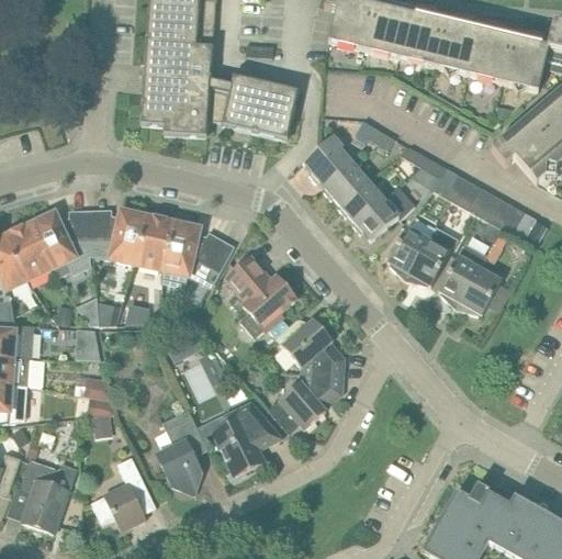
[(149,0),(141,124),(165,126),(164,134),(206,137),(208,122),(223,122),(223,125),(287,140),(299,91),(234,76),(233,77),(211,71),(215,0),(149,0)]
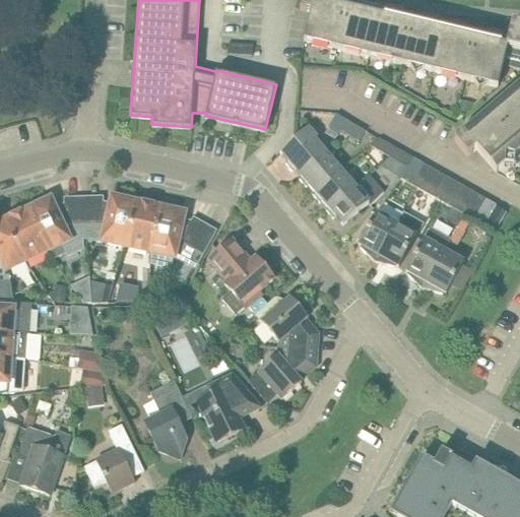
[(301,0),(300,6),(311,9),(304,39),(314,41),(322,37),(327,44),(346,49),(353,44),(359,52),(378,56),(386,52),(391,59),(410,64),(418,59),(423,67),(443,71),(450,67),(455,74),(474,79),(481,74),(486,82),(498,84),(503,63),(519,67),(519,84),(509,94),(512,99),(474,131),(471,127),(465,132),(464,130),(454,138),(467,153),(476,146),(496,170),(505,163),(505,153),(514,154),(519,148),(519,22),(512,20),(508,37),(500,36),(499,41),(450,29),(452,23),(436,20),(435,25),(386,14),(388,8),(372,5),(371,10),(326,0),(301,0)]
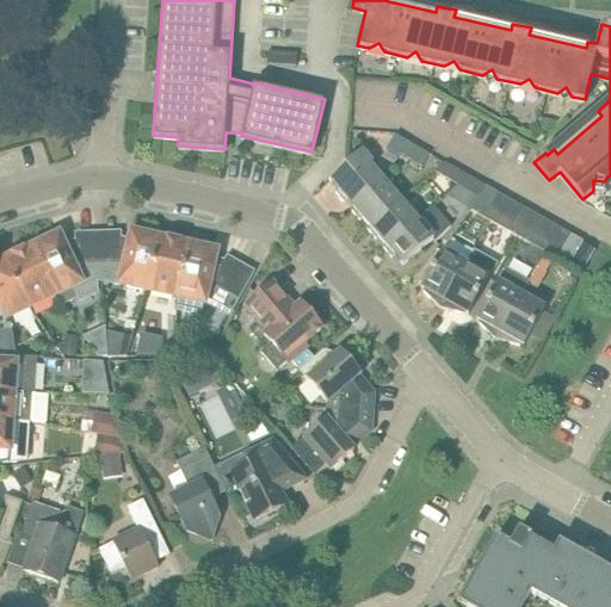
[(297,50),(267,48),(266,61),(296,62),(297,50)]
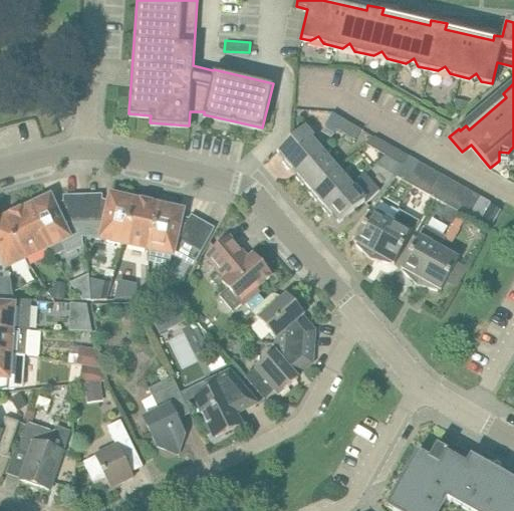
[(345,133),(351,121),(342,116),(336,128),(345,133)]
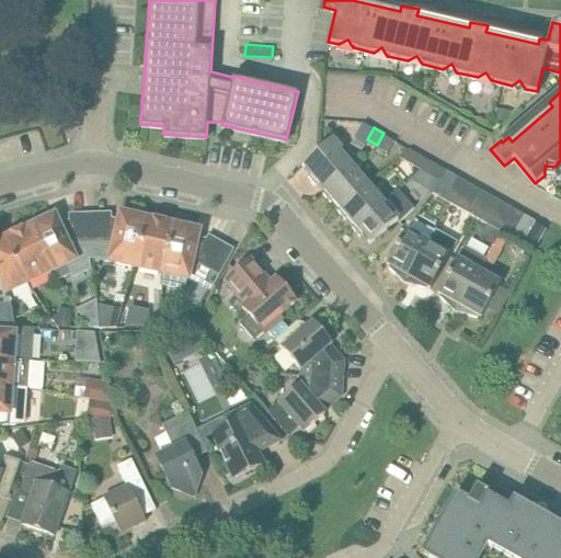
[(384,133),(377,145),(387,150),(393,139),(384,133)]
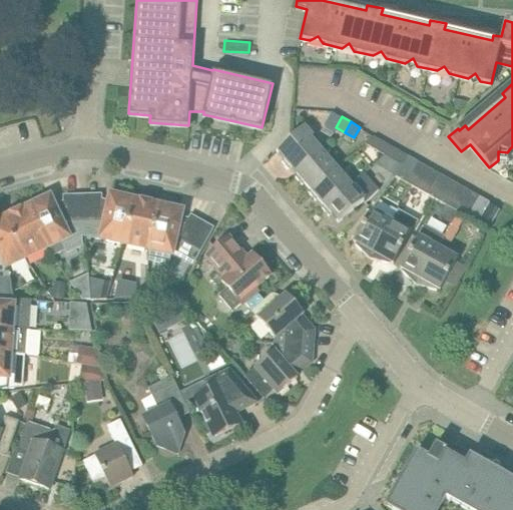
[(296,174),(324,150),(310,134),(313,132),(305,123),(276,148),(284,157),(282,159),(289,167),(291,164),(298,172),(295,174),(296,174)]
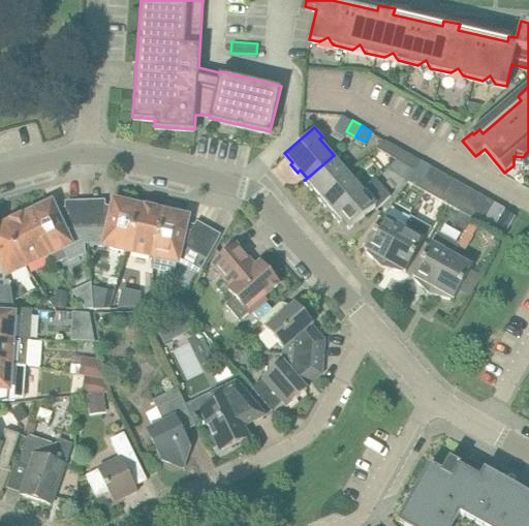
[(376,146),(396,157),(401,148),(384,138),(376,146)]
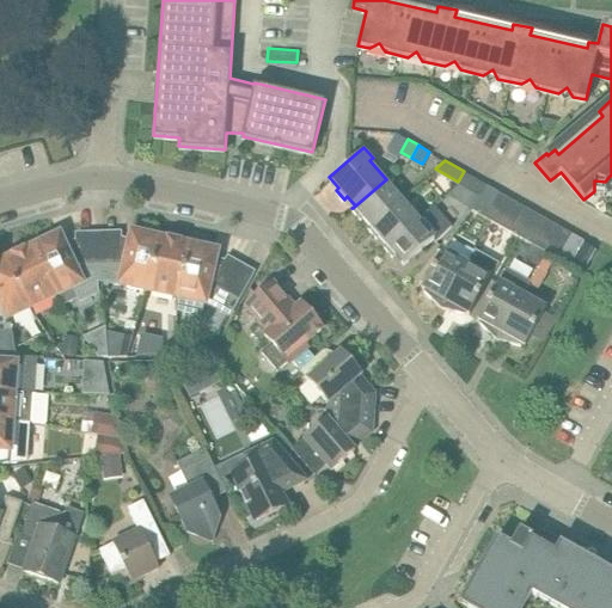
[(458,182),(479,195),(485,183),(464,171),(458,182)]
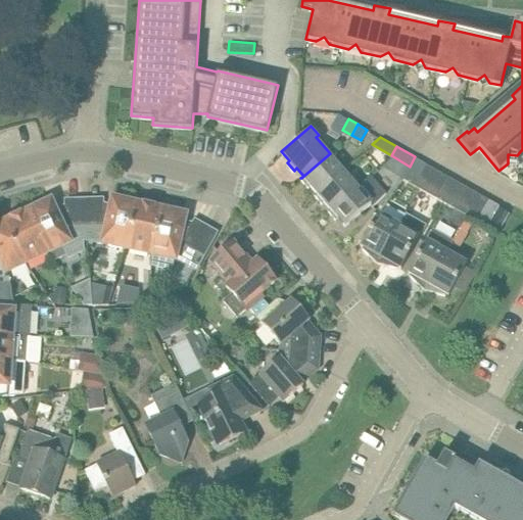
[(330,153),(301,178),(307,186),(311,184),(317,191),(315,193),(315,194),(343,170),(330,153)]
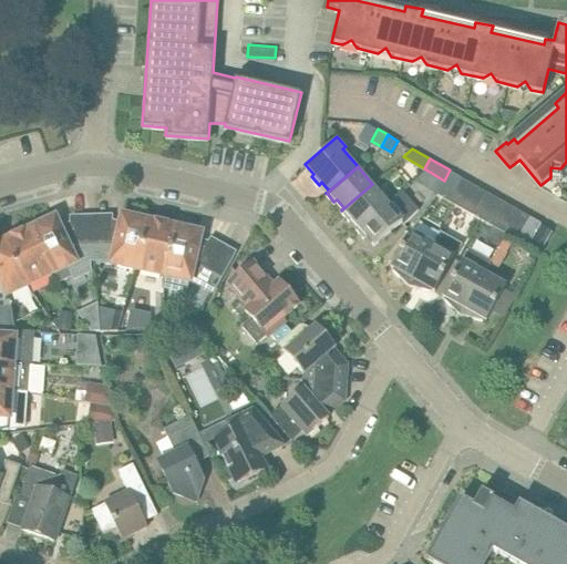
[(462,176),(450,170),(444,181),(437,193),(449,200),(462,176)]
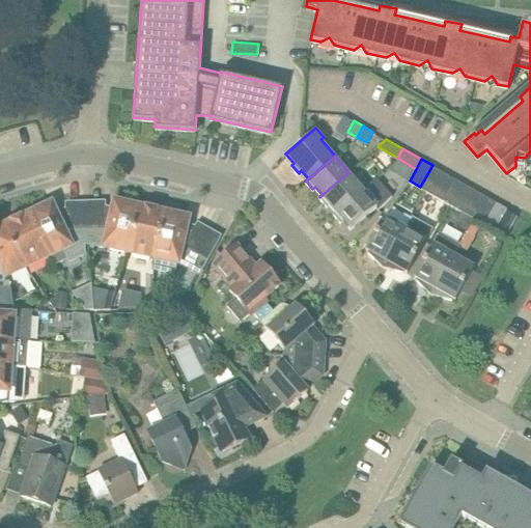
[(443,171),(432,165),(420,187),(430,193),(443,171)]
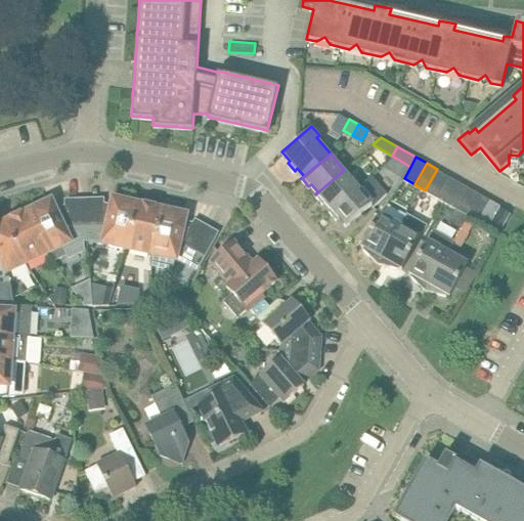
[(425,190),(435,196),(447,174),(437,169),(425,190)]
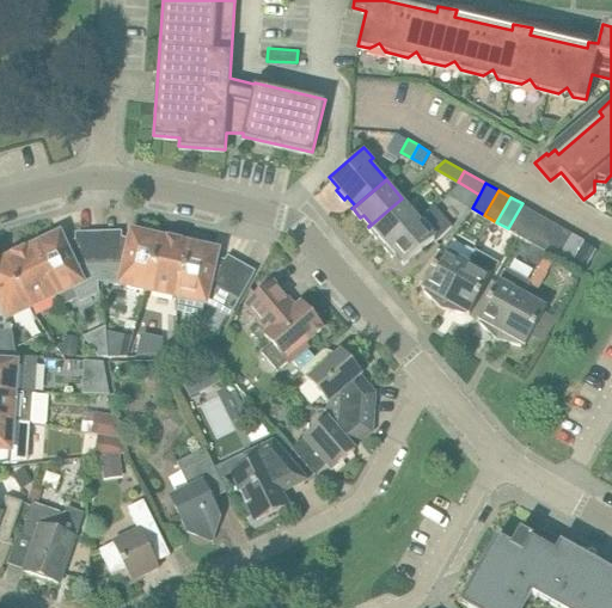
[(417,215),(402,198),(368,227),(377,235),(379,233),(386,243),(384,245),(417,216),(417,215)]
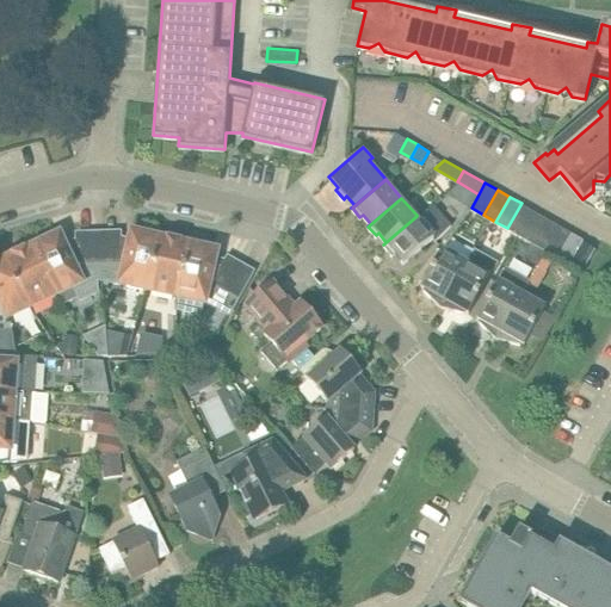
[(431,202),(417,215),(417,216),(383,245),(392,254),(394,252),(403,261),(432,236),(434,239),(450,223),(431,202)]
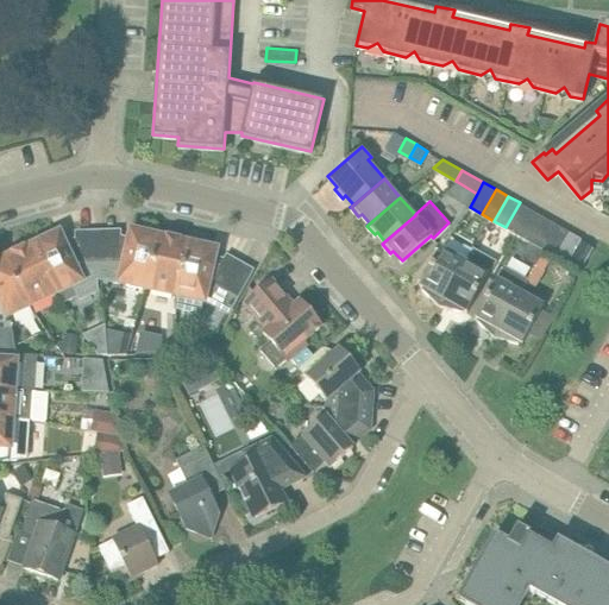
[(506,227),(519,234),(532,209),(520,202),(506,227)]
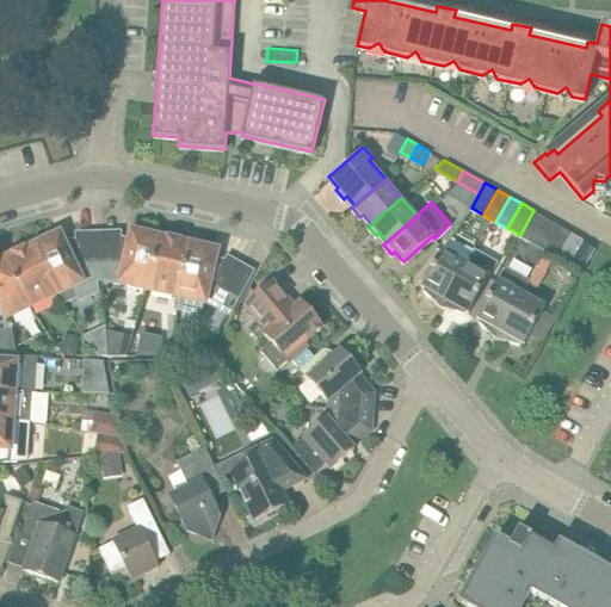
[(547,217),(534,210),(520,235),(532,242),(547,217)]
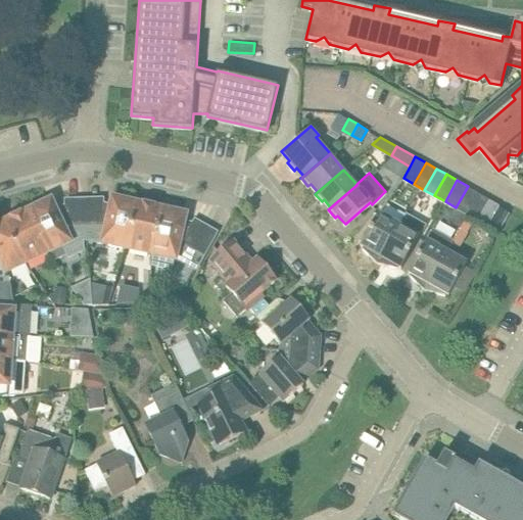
[(478,192),(468,186),(456,207),(466,214),(478,192)]
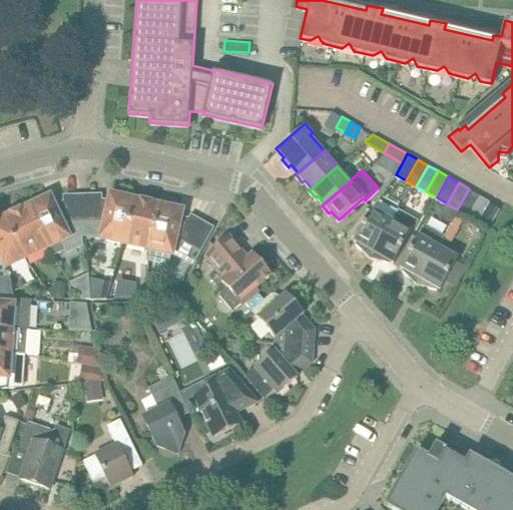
[(479,194),(469,188),(457,209),(467,214),(479,194)]
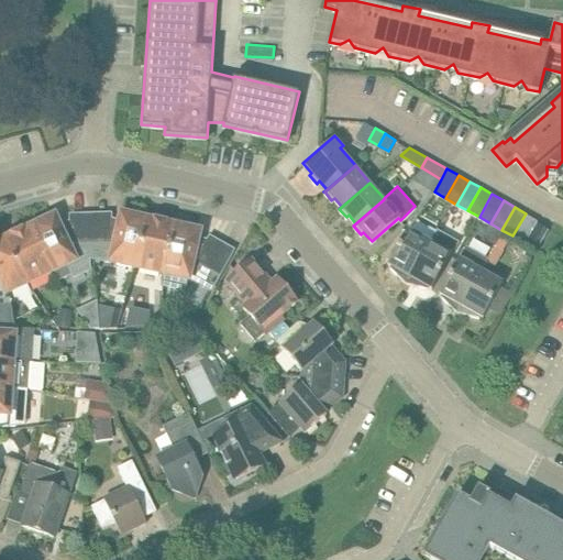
[(110,211),(97,212),(98,241),(91,241),(92,256),(110,260),(136,265),(147,217),(121,211),(119,221),(110,220),(110,211)]
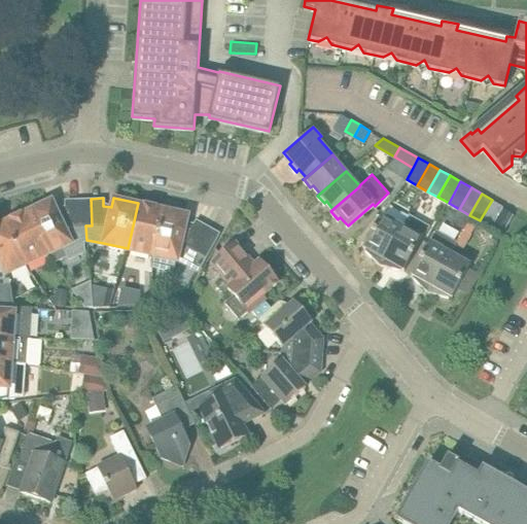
[(83,240),(86,240),(85,225),(79,225),(78,199),(66,199),(66,209),(56,209),(50,199),(28,210),(48,252),(62,246),(68,258),(84,250),(83,240)]
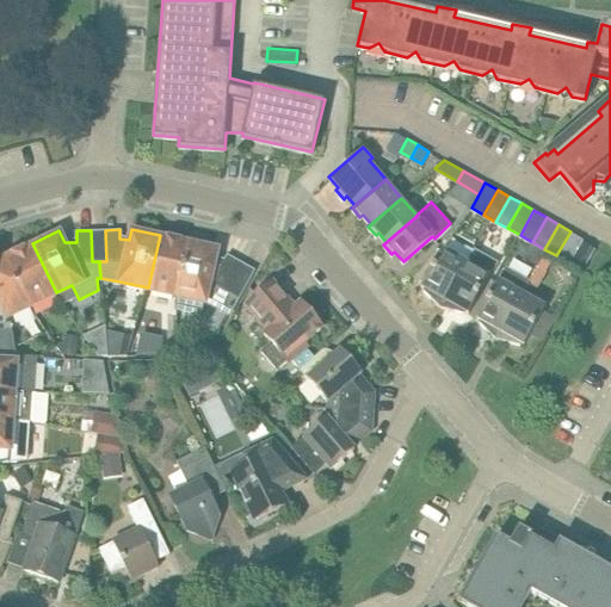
[(106,261),(105,230),(91,230),(92,261),(99,261),(106,261)]
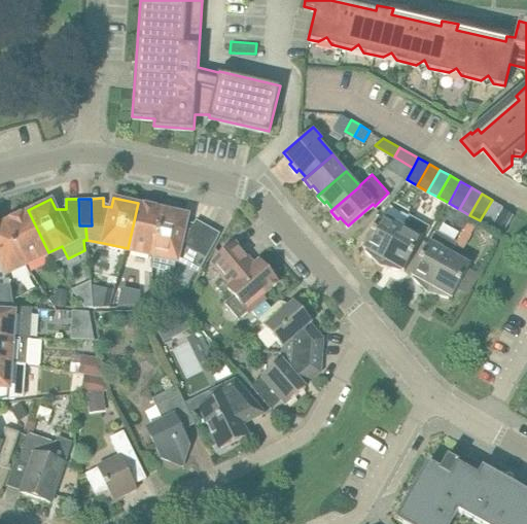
[(492,200),(480,220),(491,226),(502,205),(492,200)]
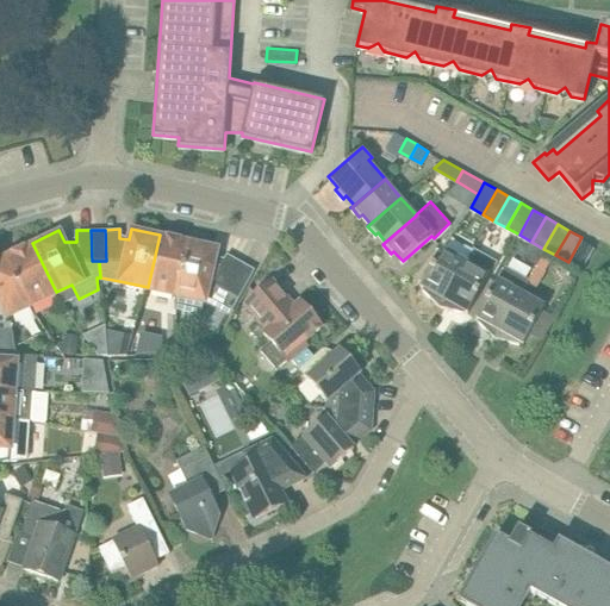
[(175,293),(187,241),(160,235),(148,287),(175,293)]
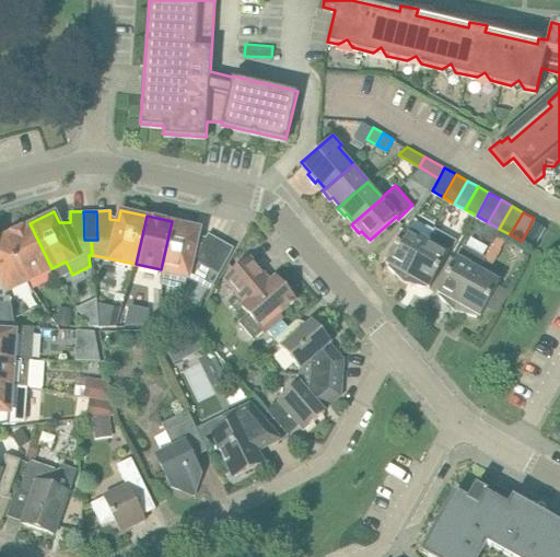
[(172,221),(161,269),(187,276),(198,228),(172,221)]
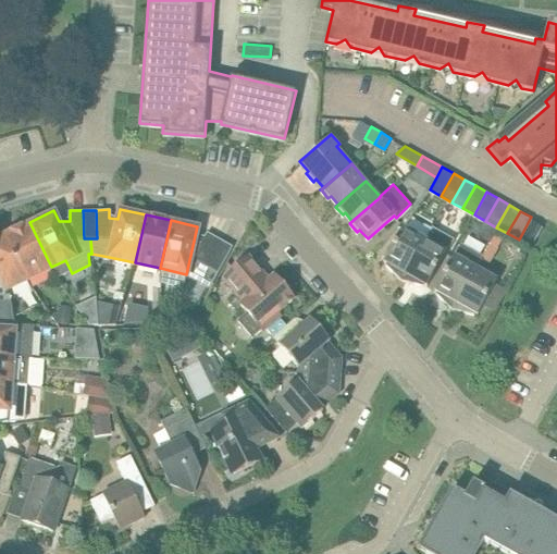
[(29,222),(5,233),(27,278),(51,267),(29,222)]
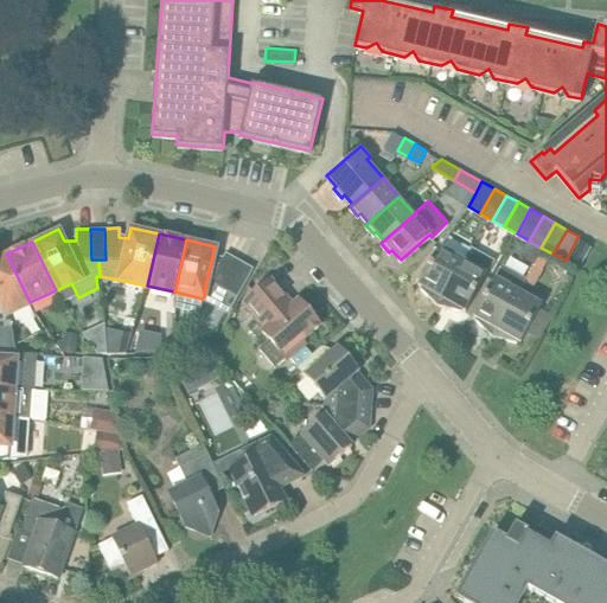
[(462,258),(438,303),(461,309),(462,307),(465,308),(477,288),(486,273),(494,257),(471,244),(462,258)]
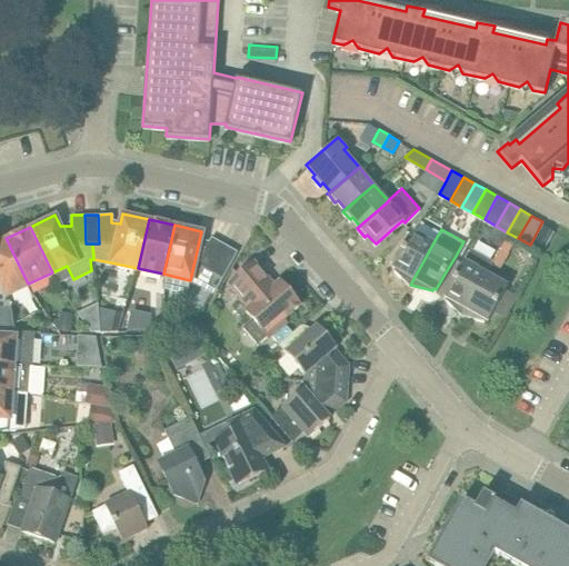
[(393,268),(410,285),(433,242),(411,230),(392,265),(395,266),(393,268)]
